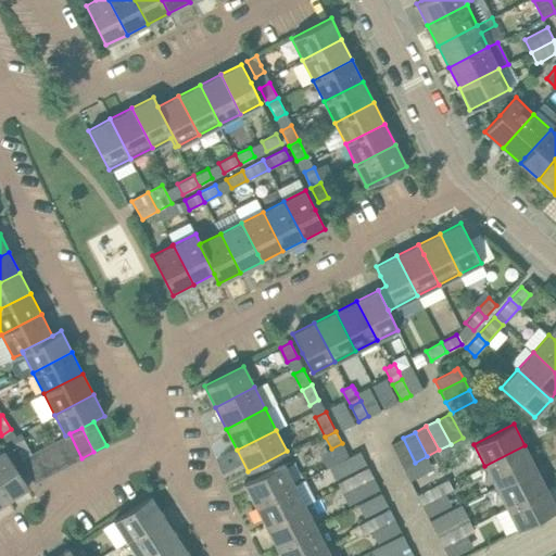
[(70,433),(65,436),(57,440),(70,464),(81,458),(70,433)]
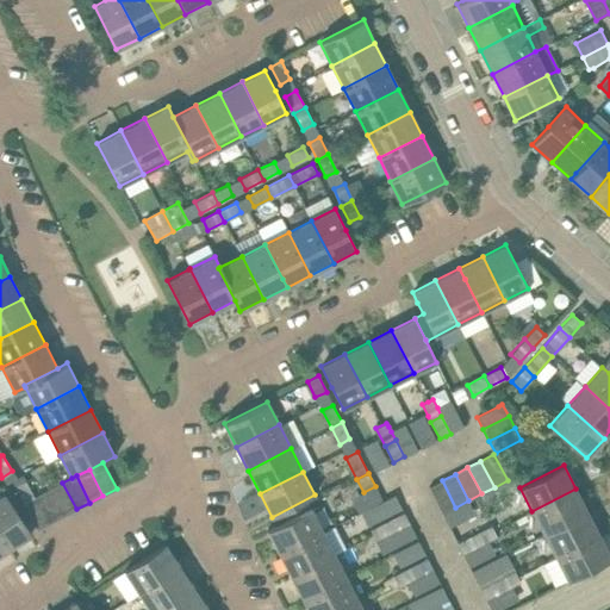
[(23,503),(35,497),(26,480),(14,486),(23,503)]
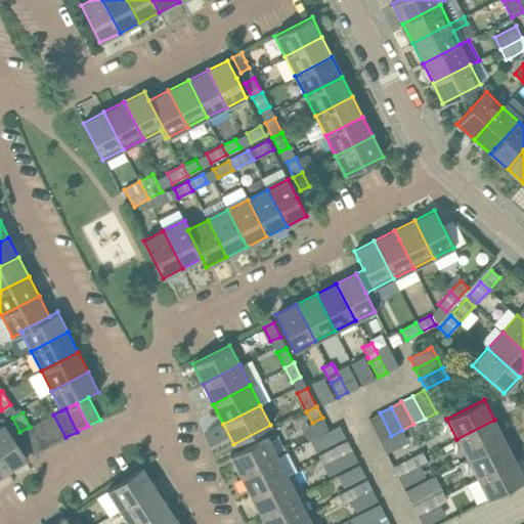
[(391,436),(380,412),(368,419),(380,441),(391,436)]
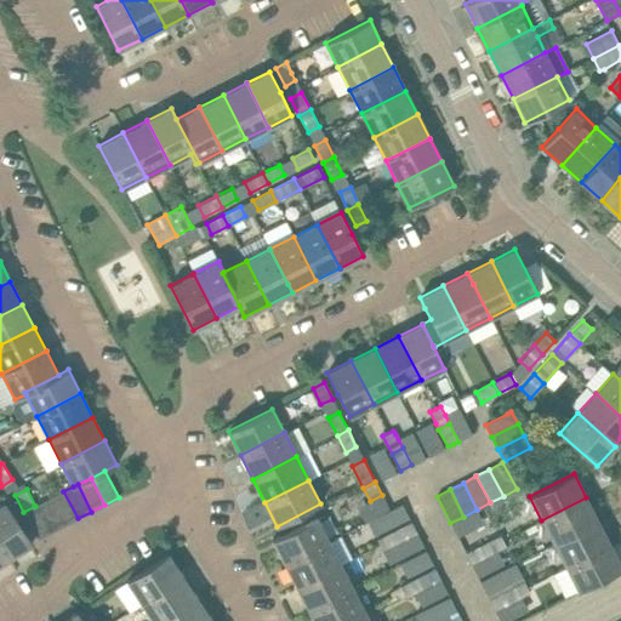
[(64,525),(78,518),(63,491),(51,497),(64,525)]
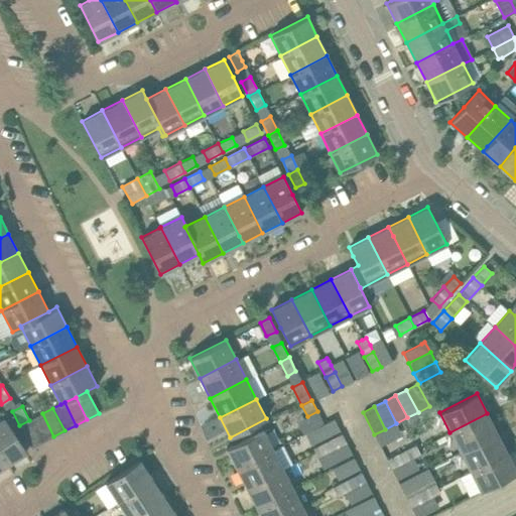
[(43,441),(53,436),(42,413),(31,419),(43,441)]
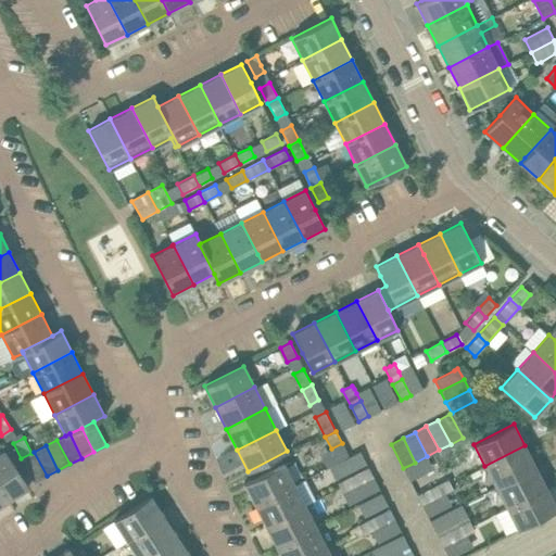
[(535,467),(525,445),(484,466),(495,487),(535,467)]
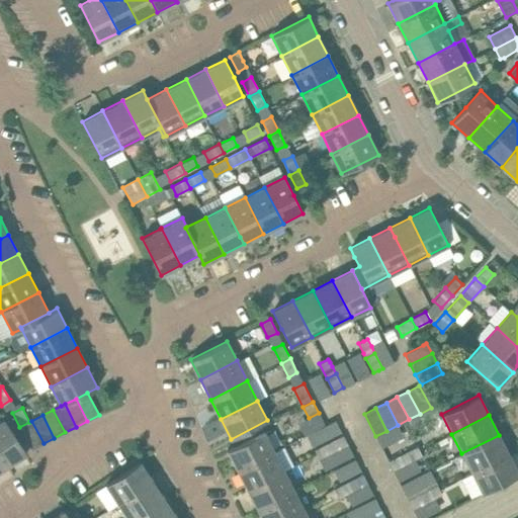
[(15,437),(3,419),(0,421),(0,453),(3,458),(8,465),(26,453),(15,437)]
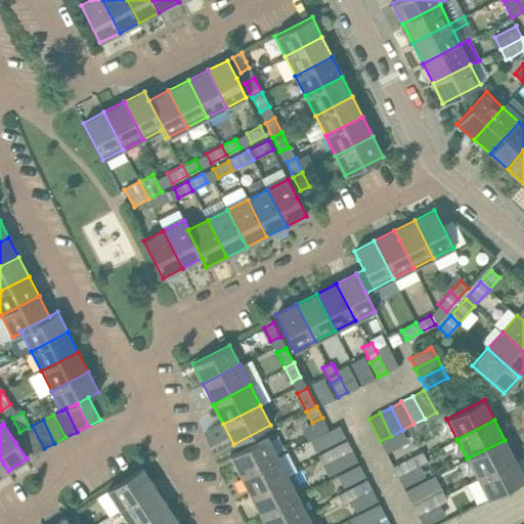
[(32,426),(30,427),(19,432),(32,454),(44,448),(32,426)]
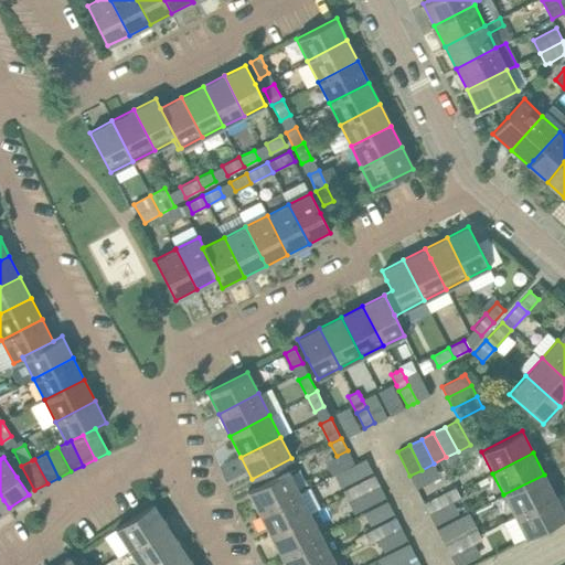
[(299,491),(288,470),(247,490),(258,512),(299,491)]
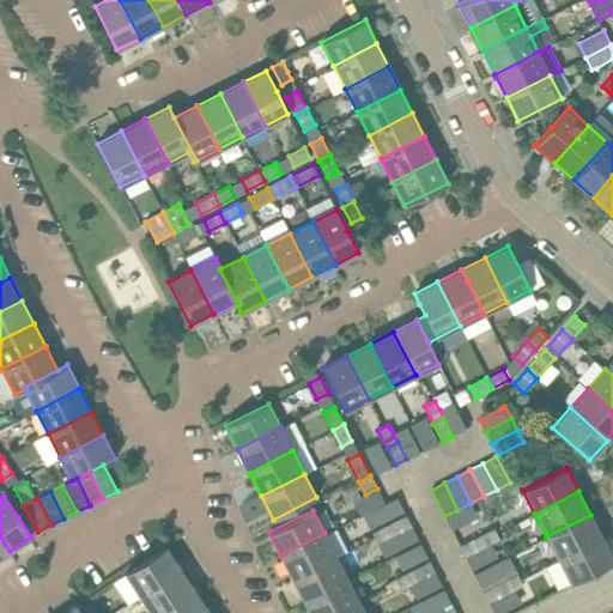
[(406,515),(388,523),(394,534),(411,526),(406,515)]
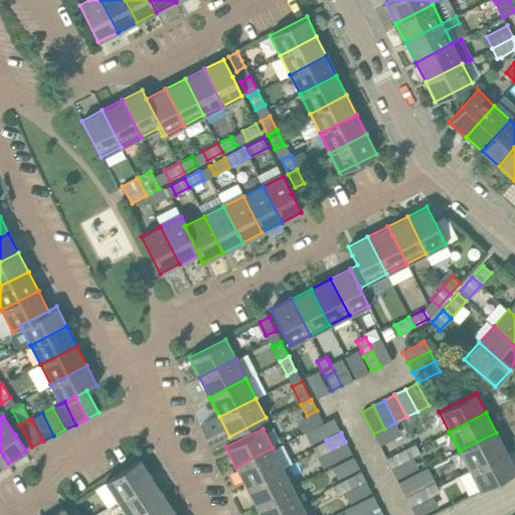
[(469,471),(506,452),(496,433),(459,451),(469,471)]
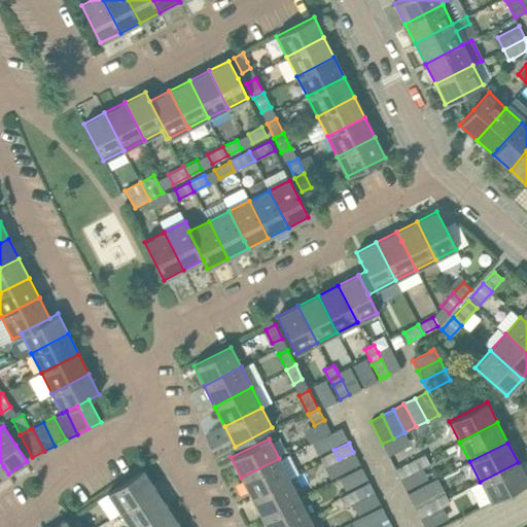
[(334,450),(319,457),(324,466),(339,459),(334,450)]
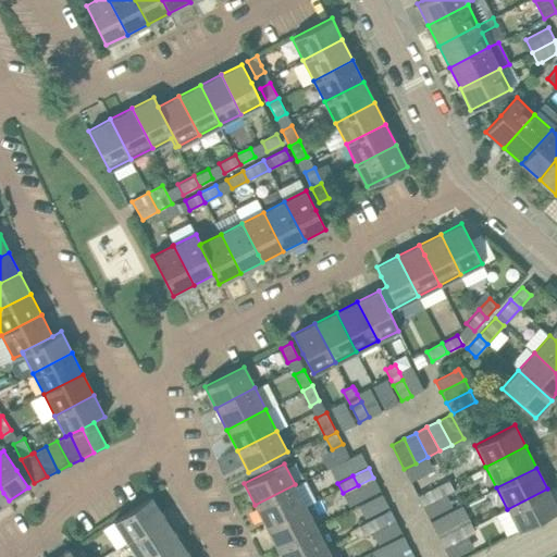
[(448,480),(433,487),(437,497),(447,493),(454,490),(452,484),(448,480)]
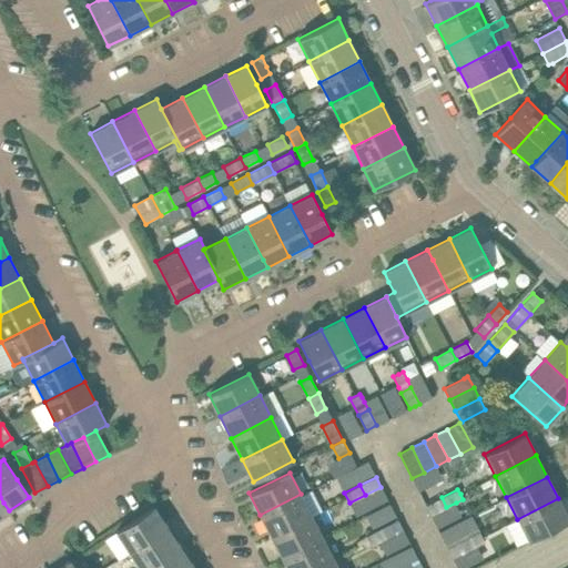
[(312,516),(301,494),(260,515),(271,536),(312,516)]
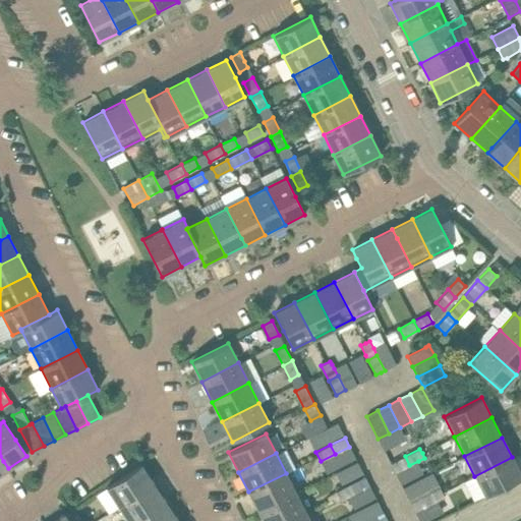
[(0,473),(8,468),(3,461),(0,456),(0,473)]
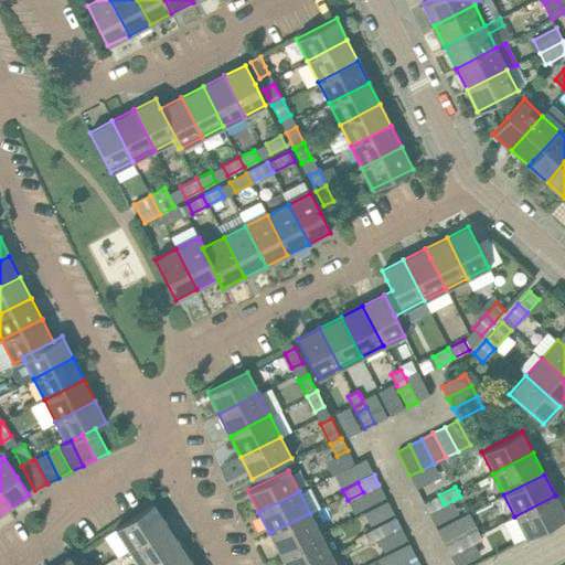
[(439,494),(424,503),(426,508),(428,512),(444,504),(439,494)]
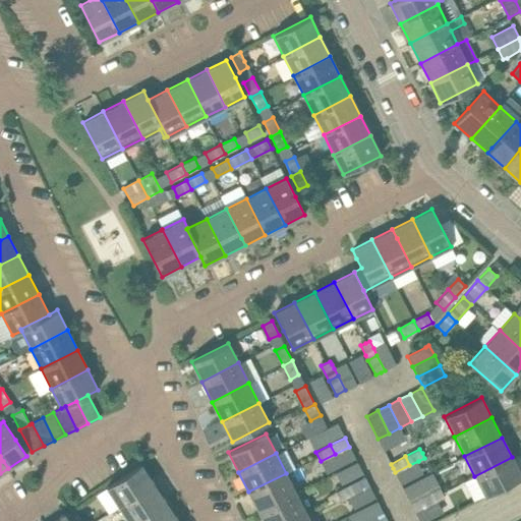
[(520,475),(512,457),(474,476),(484,497),(520,477),(520,475)]
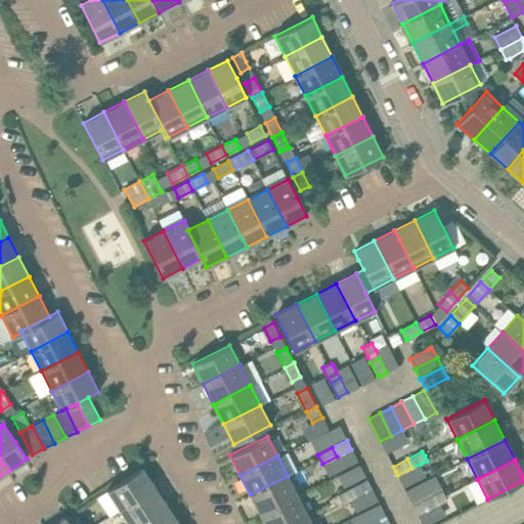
[(154,485),(141,467),(106,490),(119,509),(154,485)]
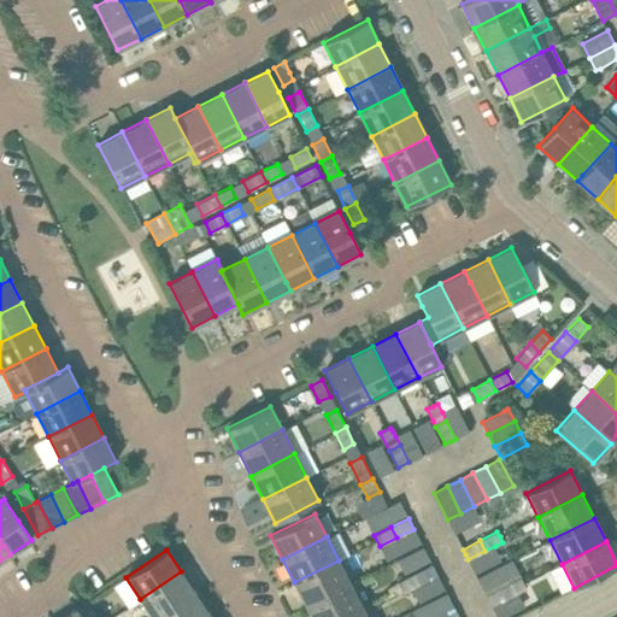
[(350,583),(339,560),(294,582),(306,606),(350,583)]
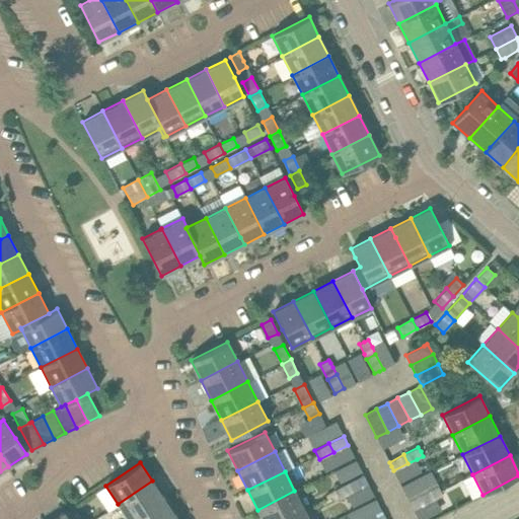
[(364,474),(349,483),(354,492),(368,484),(364,474)]
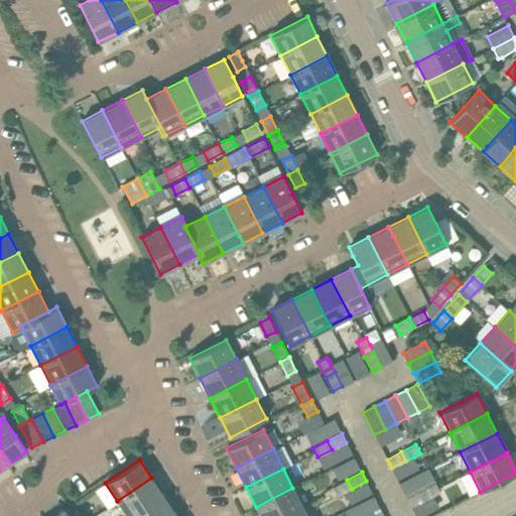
[(126,515),(133,515),(157,501),(163,496),(151,478),(117,501),(126,515)]
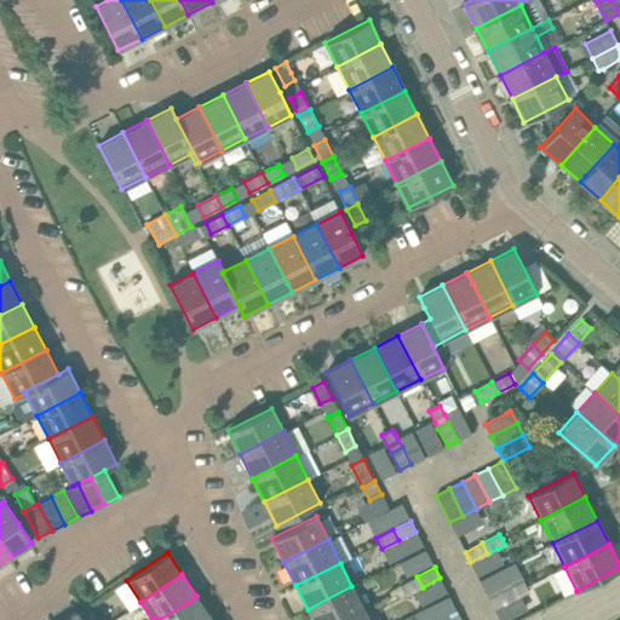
[(417,577),(400,585),(402,591),(405,596),(418,589),(423,587),(417,577)]
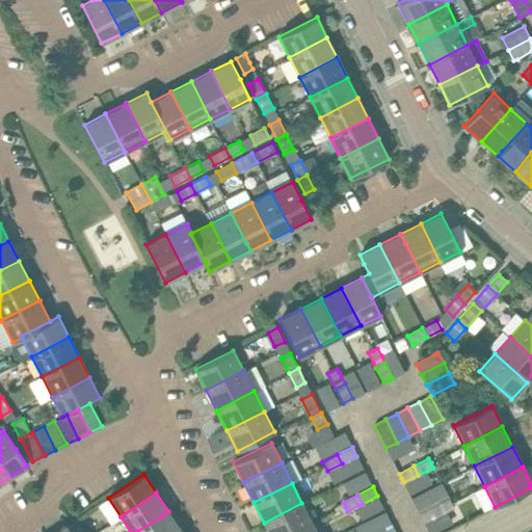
[(363,504),(358,505),(364,515),(381,505),(377,496),(363,504)]
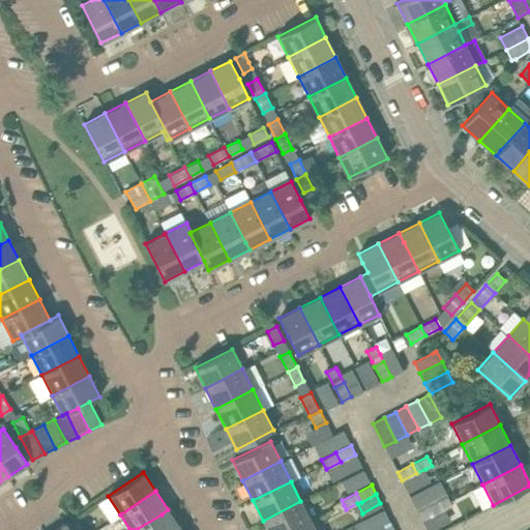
[(447,496),(433,504),(437,513),(452,505),(447,496)]
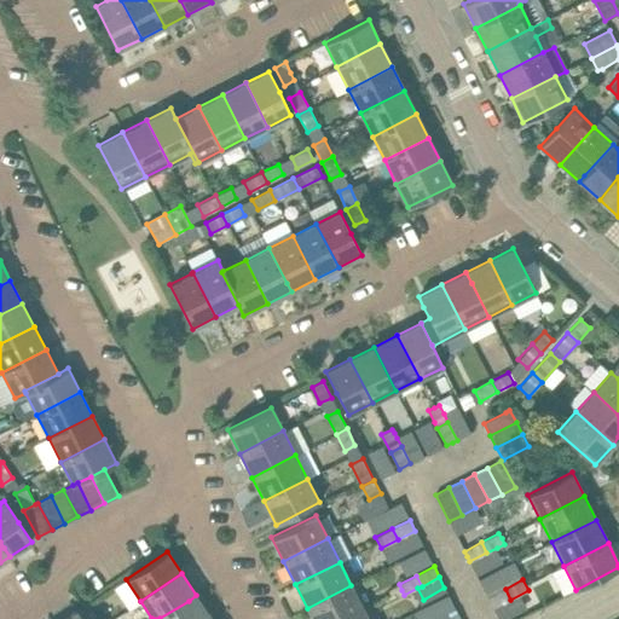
[(312,618),(343,618),(363,609),(351,585),(307,608),(312,618)]
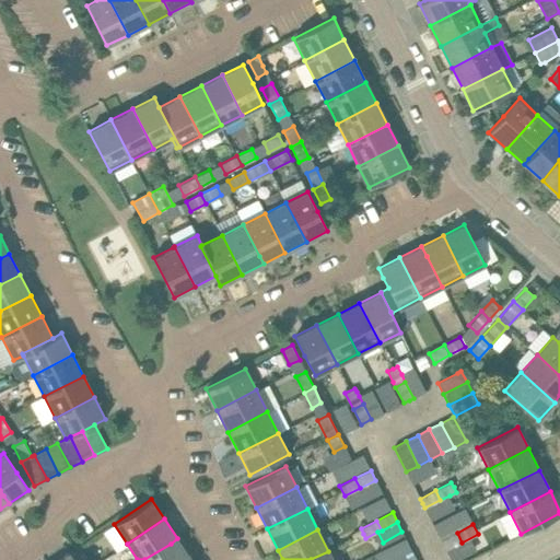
[(462,543),(457,533),(441,540),(446,550),(462,543)]
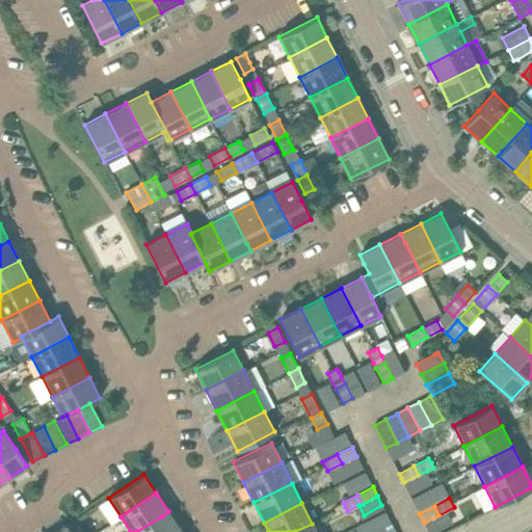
[(178,531),(181,531),(168,511),(162,516),(137,531),(178,531)]
